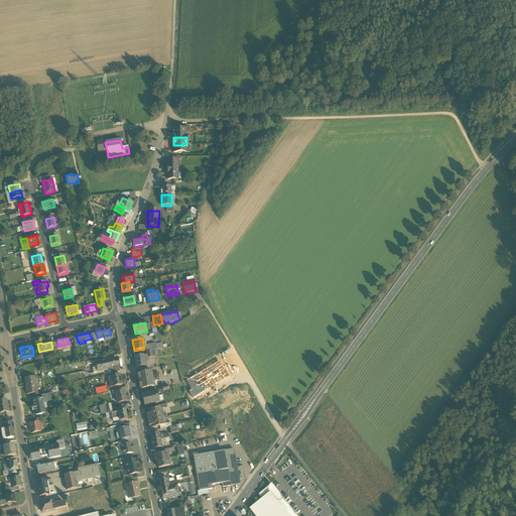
[(145,366),(144,361),(144,359),(143,356),(134,357),(136,368),(145,366)]
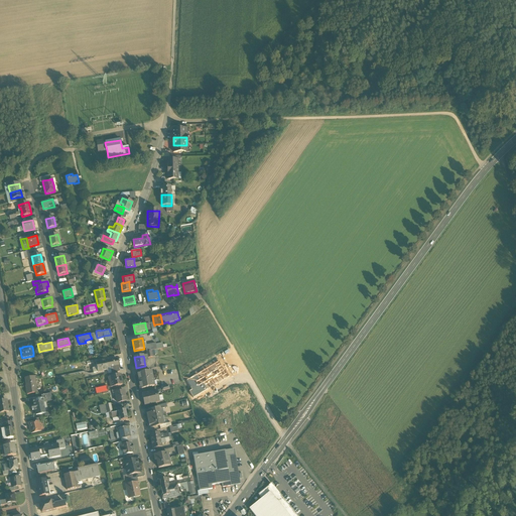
[(117,359),(106,361),(107,369),(110,368),(119,366),(117,359)]
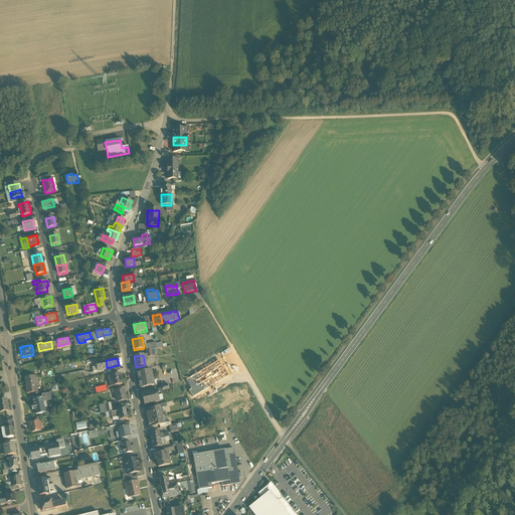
[(96,362),(97,366),(98,371),(107,369),(108,369),(107,368),(106,360),(96,362)]
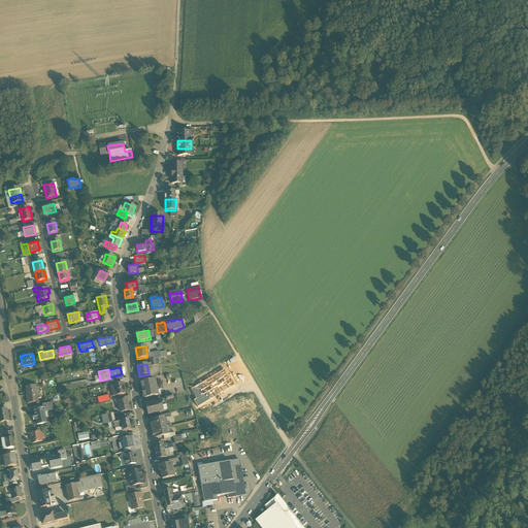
[(100,381),(98,371),(90,372),(92,383),(100,381)]
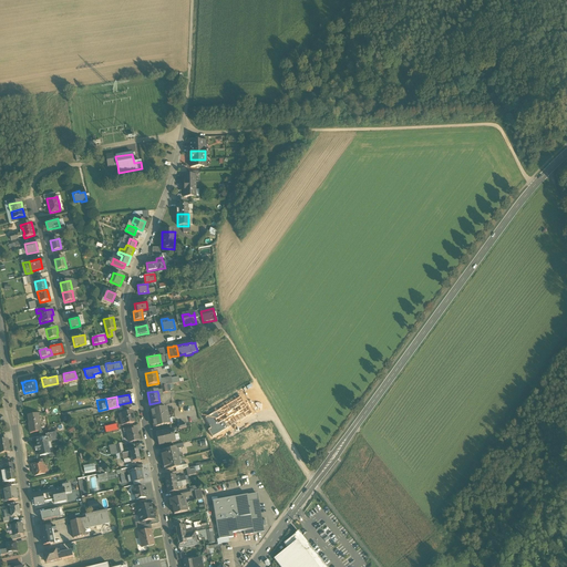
[(208,432),(213,440),(251,416),(247,408),(246,409),(240,399),(205,420),(210,430),(208,432)]
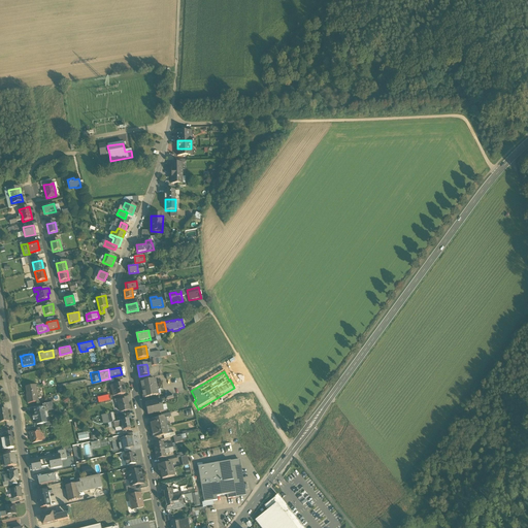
[(109,378),(110,383),(123,381),(122,374),(112,376),(109,377),(110,378),(109,378)]
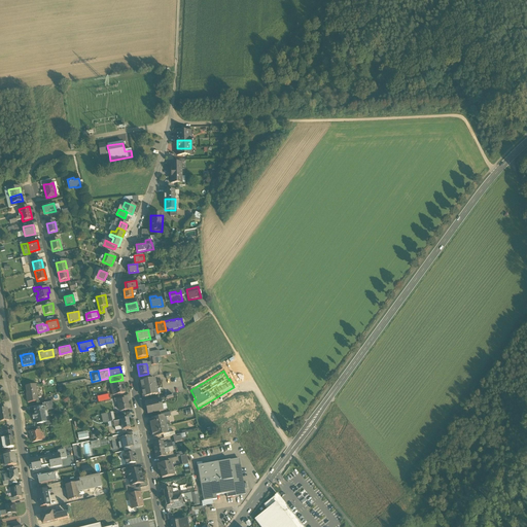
[(144,394),(144,397),(157,394),(154,380),(141,382),(142,385),(141,385),(143,394),(144,394)]
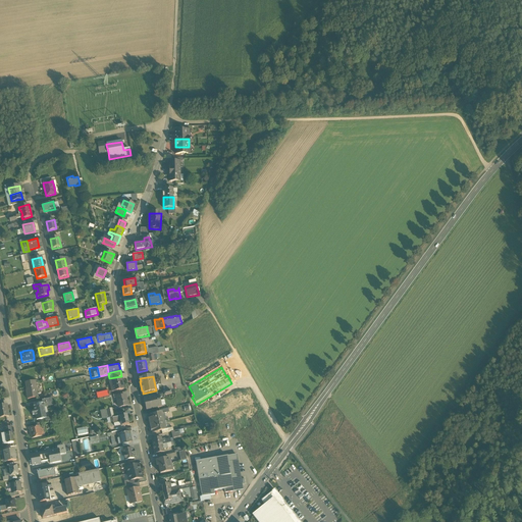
[(111,386),(112,392),(117,390),(120,389),(123,389),(121,379),(112,381),(113,386),(111,386)]
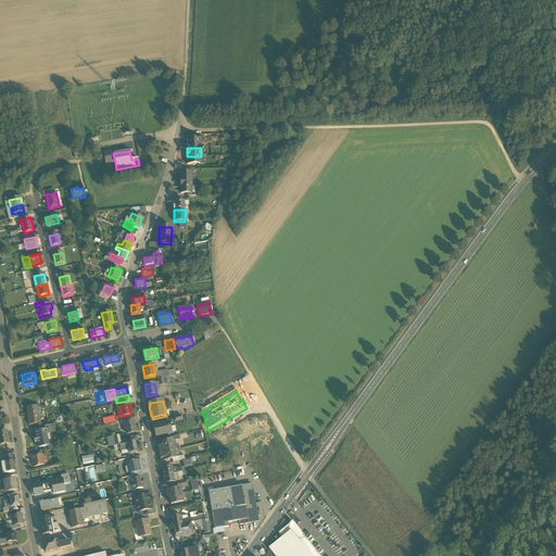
[(28,416),(29,426),(40,424),(37,406),(27,408),(28,416)]
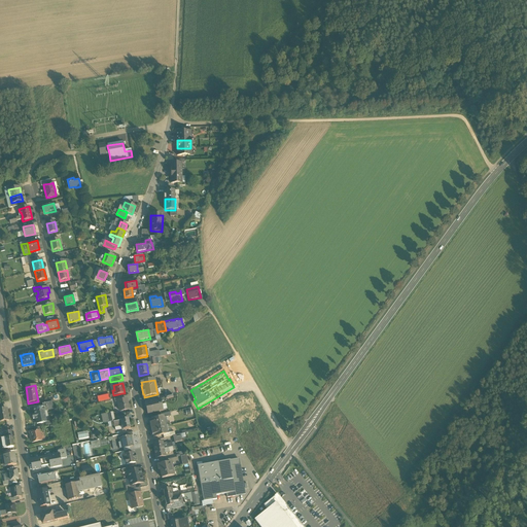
[(117,401),(120,412),(129,410),(127,399),(120,400),(117,401)]
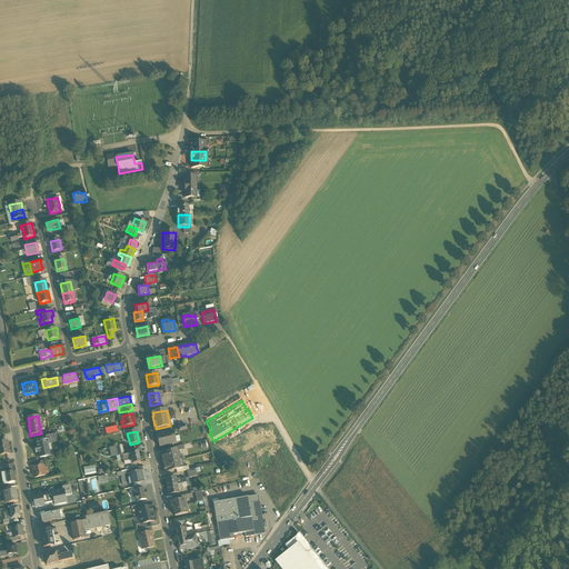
[(157,435),(159,447),(165,446),(165,445),(169,443),(169,446),(176,443),(173,431),(157,435)]
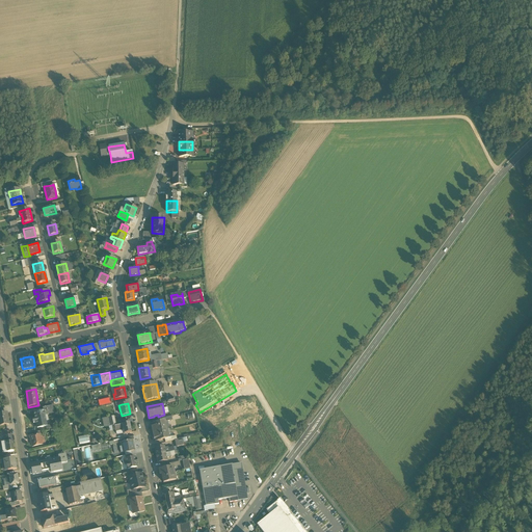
[(47,426),(44,415),(44,411),(34,413),(35,419),(36,423),(37,428),(47,426)]
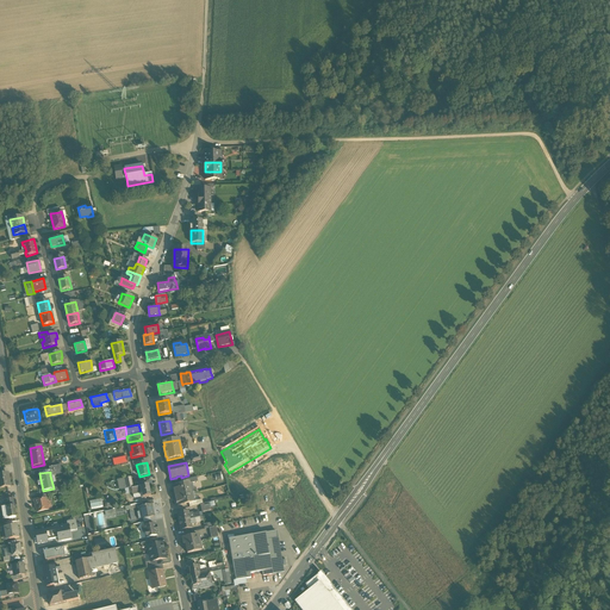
[(0,487),(10,486),(8,474),(1,475),(0,475),(0,487)]
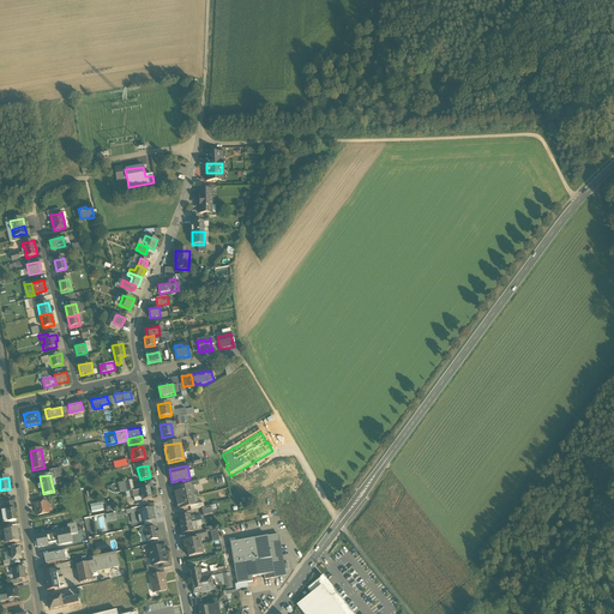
[(119,483),(120,493),(132,491),(131,481),(119,483)]
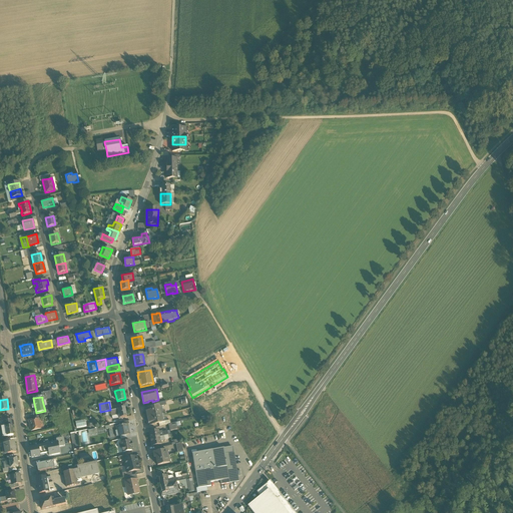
[(145,410),(146,418),(159,415),(157,407),(155,407),(145,410)]
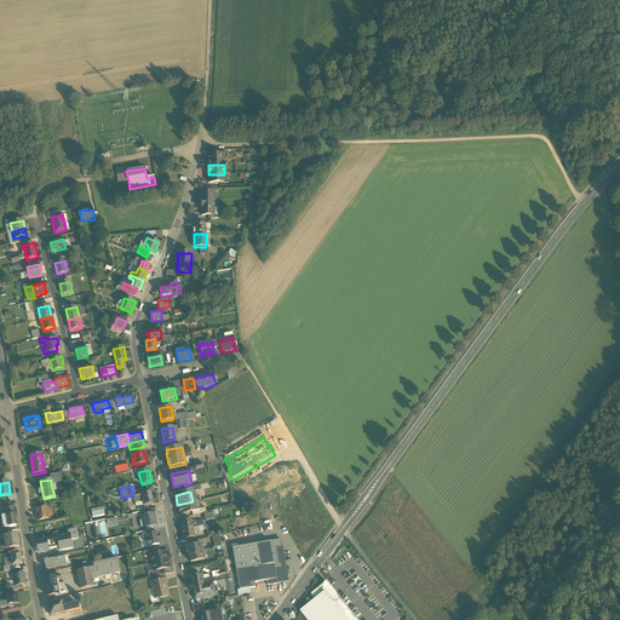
[(143,494),(143,495),(143,500),(144,505),(144,506),(154,504),(150,493),(149,493),(143,494)]
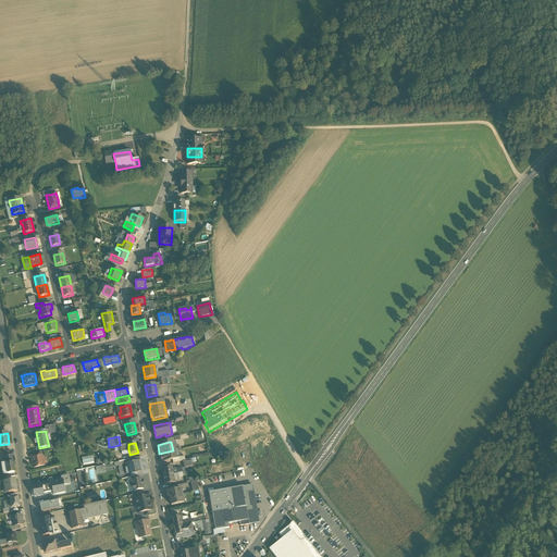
[(175,458),(173,450),(159,454),(161,462),(172,460),(175,459),(175,458)]
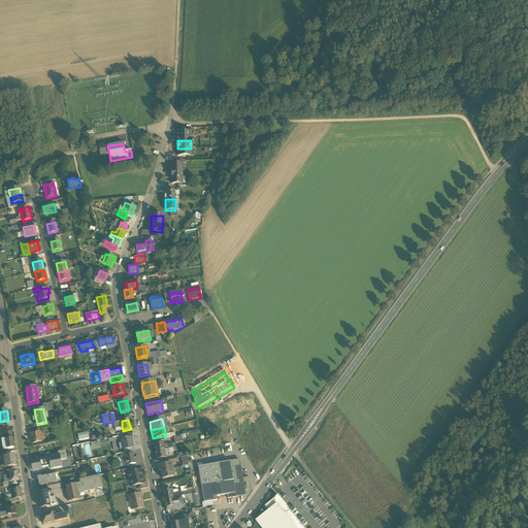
[(30,433),(32,443),(41,441),(39,431),(37,432),(30,433)]
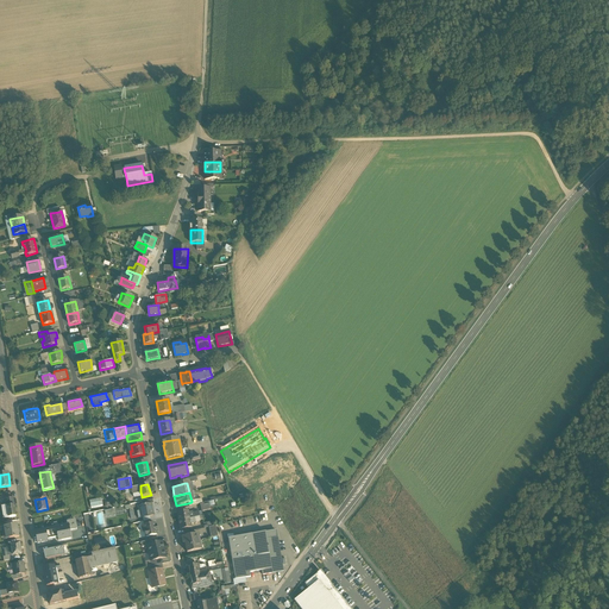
[(101,497),(89,500),(92,508),(102,506),(101,497)]
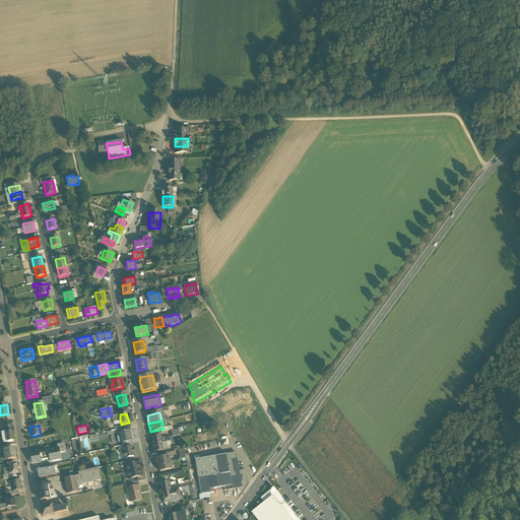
[(179,429),(173,430),(171,430),(172,437),(180,435),(179,429)]
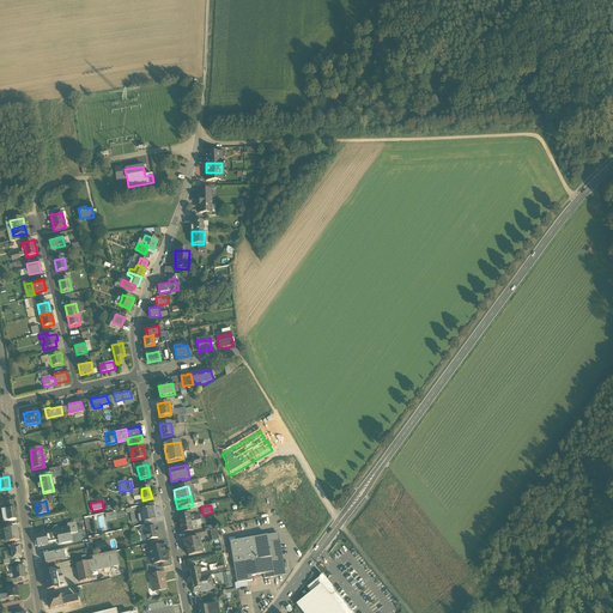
[(141,514),(144,521),(151,520),(155,519),(152,508),(152,507),(144,509),(140,510),(141,514)]
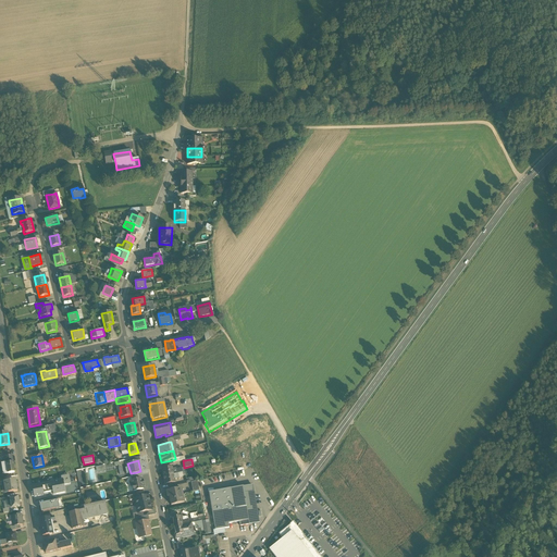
[(173,475),(174,474),(173,472),(173,470),(172,467),(162,469),(163,477),(173,475)]
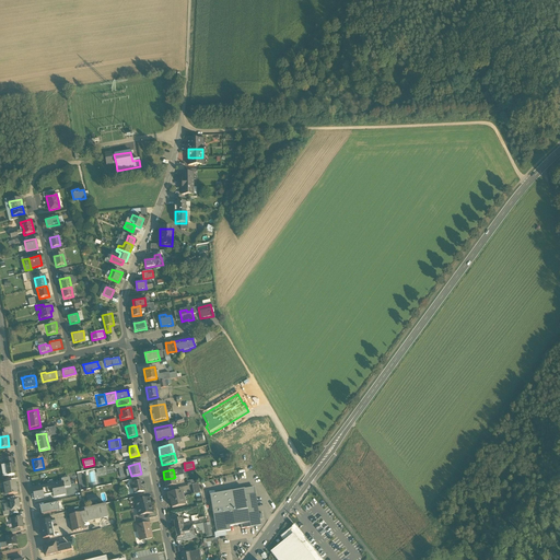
[(61,479),(62,482),(65,482),(66,487),(70,486),(69,478),(61,479)]
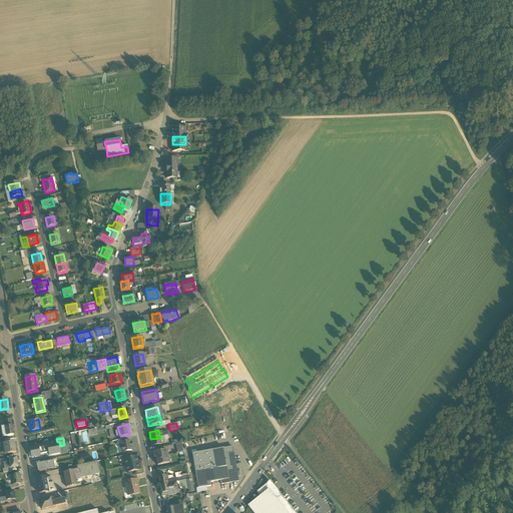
[(160,445),(159,441),(159,438),(150,439),(152,447),(160,445)]
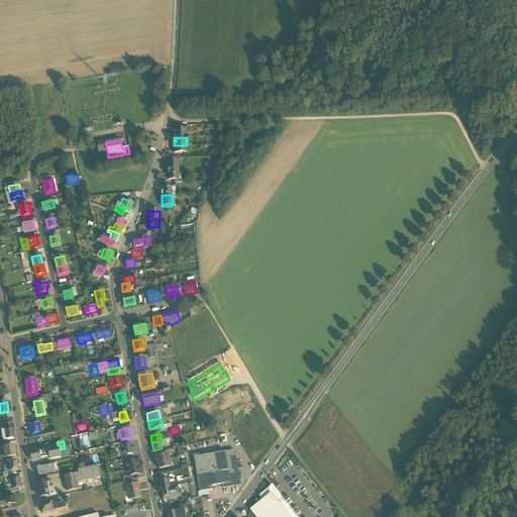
[(123,450),(124,455),(132,453),(132,450),(131,447),(130,444),(128,444),(122,445),(120,446),(121,450),(123,450)]
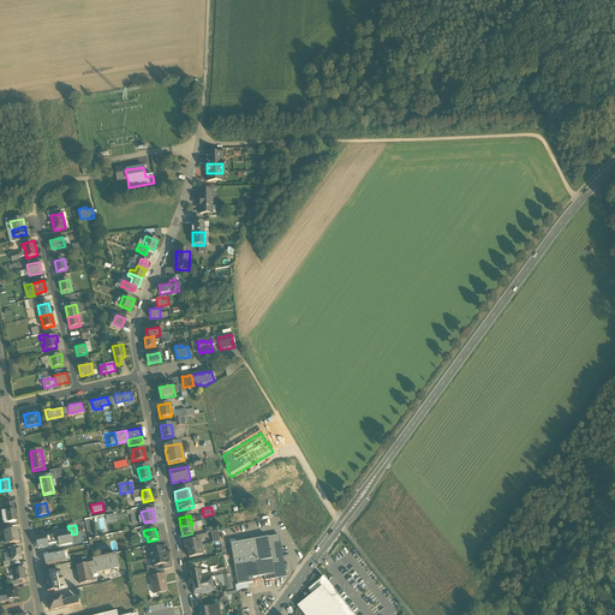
[(4,532),(6,545),(19,543),(18,537),(17,537),(16,530),(5,532),(4,532)]
